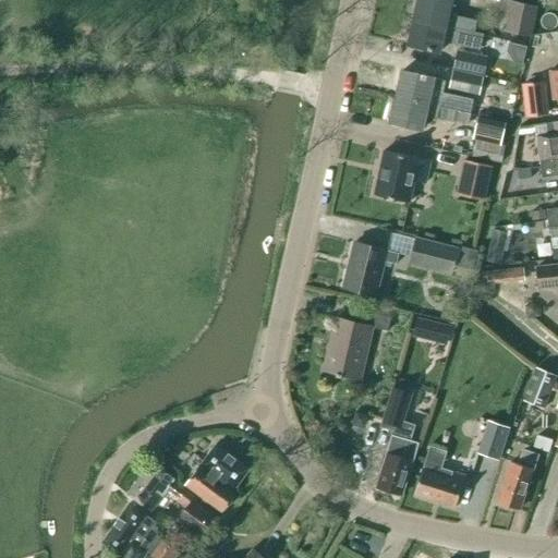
[(447,0),(417,0),(414,20),(473,33),(476,21),(448,15),(451,1),(447,0)]
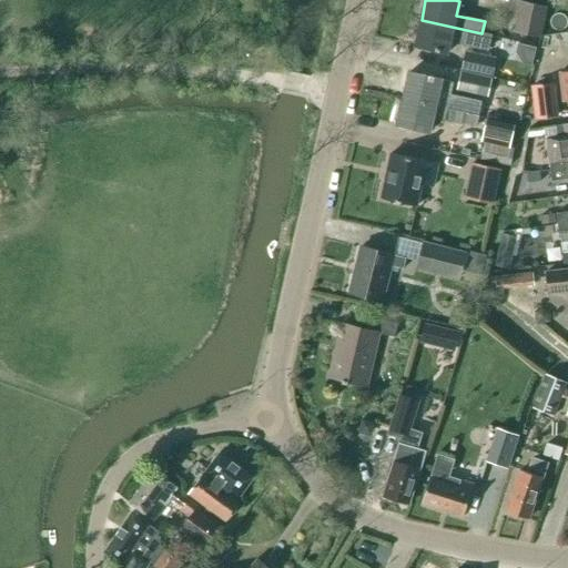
[(519,0),(511,31),(539,38),(546,7),(519,0)]
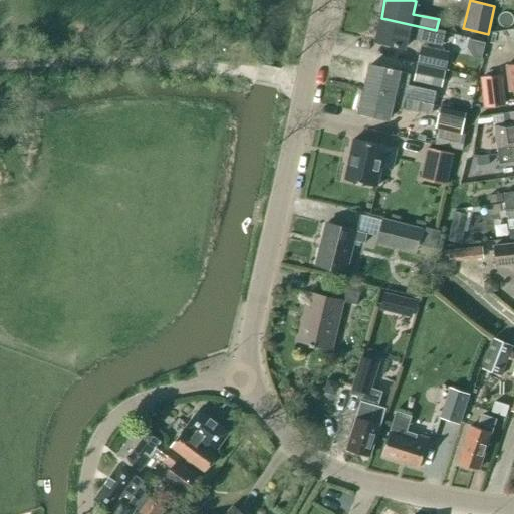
[(436,30),(381,18),(375,42),(406,48),(408,36),(434,41),(436,30)]
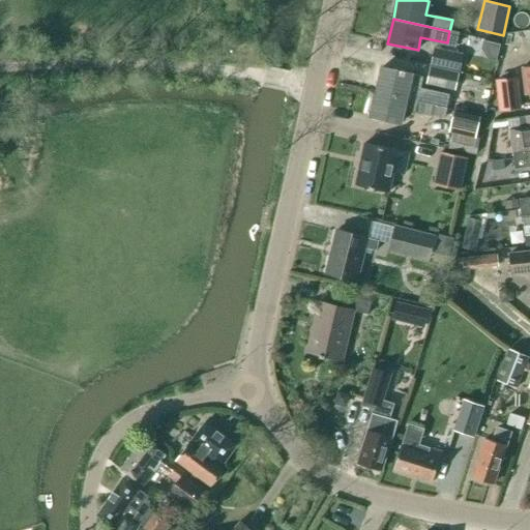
[(489,58),(504,60),(507,42),(491,40),(489,58)]
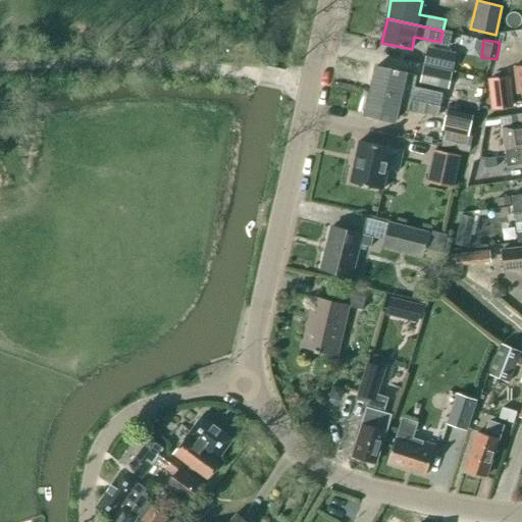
[(429,64),(453,69),(456,56),(432,51),(429,64)]
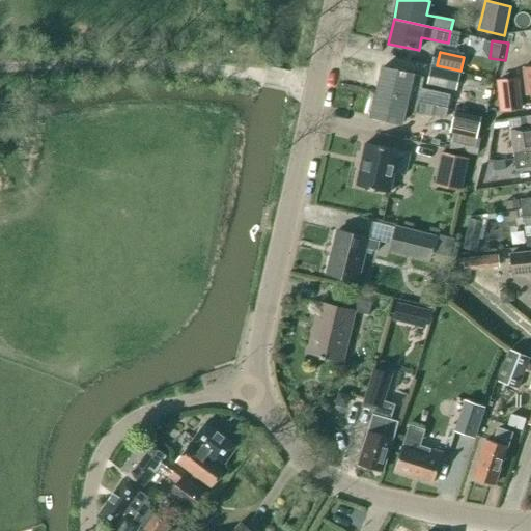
[(459,73),(430,66),(426,83),(455,90),(459,73)]
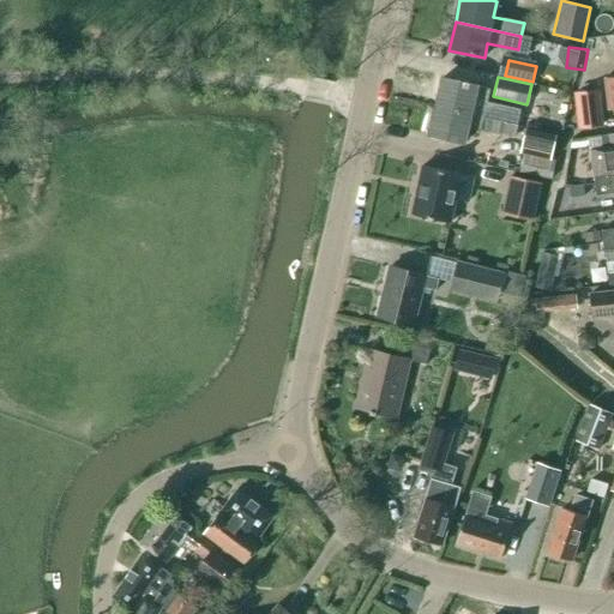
[(443,78),(437,107),(500,121),(517,125),(521,110),(521,108),(486,101),(488,89),(477,86),(443,78)]
